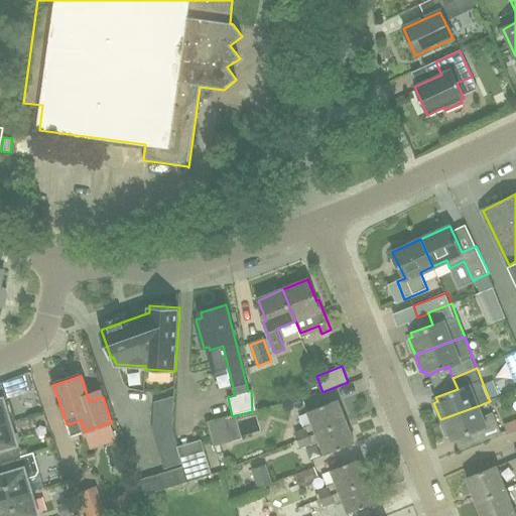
[(0,425),(10,423),(15,421),(9,402),(4,404),(0,391),(0,425)]
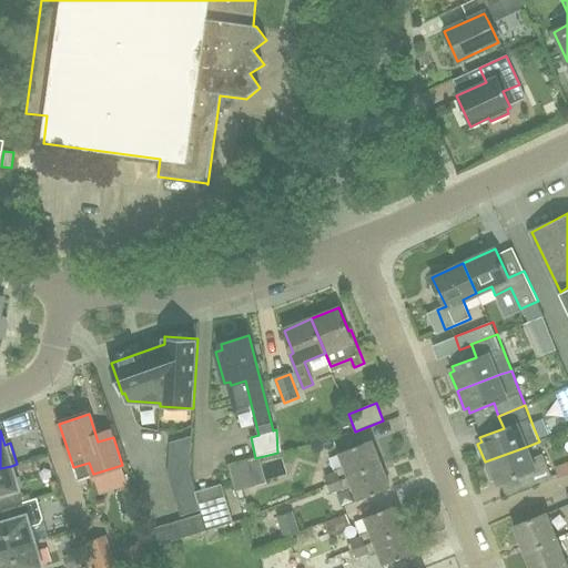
[(194,440),(176,440),(175,498),(193,498),(194,440)]
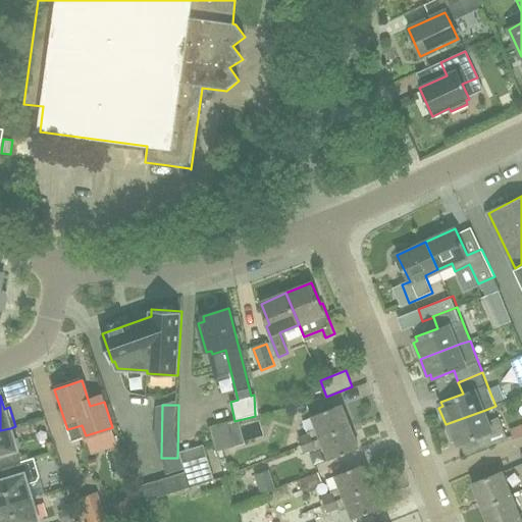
[(302,446),(350,426),(341,405),(312,416),(317,429),(309,433),(309,435),(299,439),(302,446)]
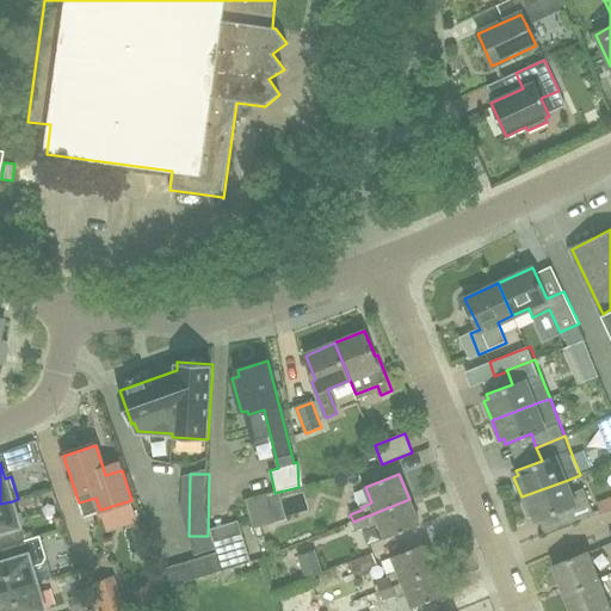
[(568,480),(522,497),(529,517),(534,514),(535,520),(561,510),(566,524),(594,512),(585,488),(573,493),(568,480)]
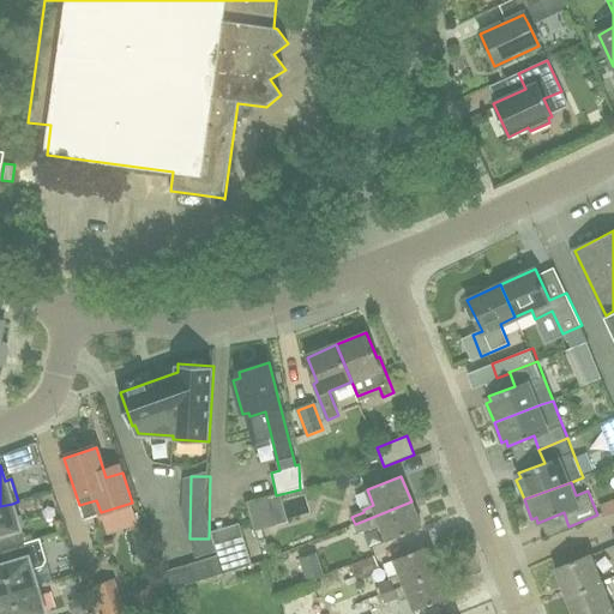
[(386,541),(421,527),(411,501),(355,524),(357,533),(368,528),(368,530),(380,525),(386,541)]
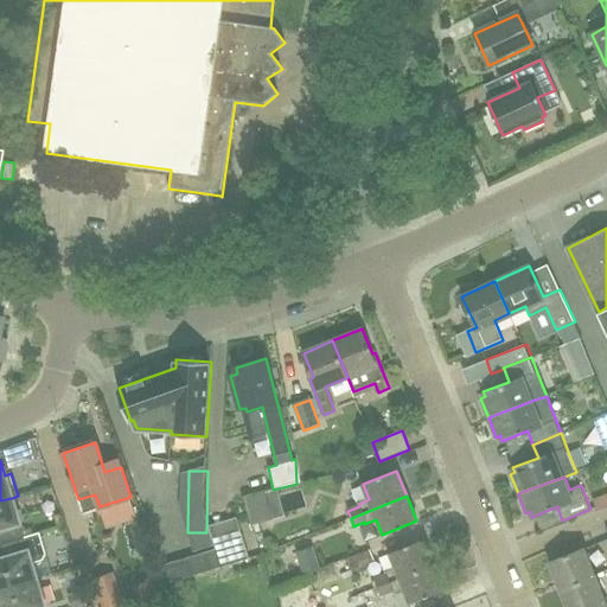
[(0,545),(24,538),(12,498),(0,500),(0,545)]
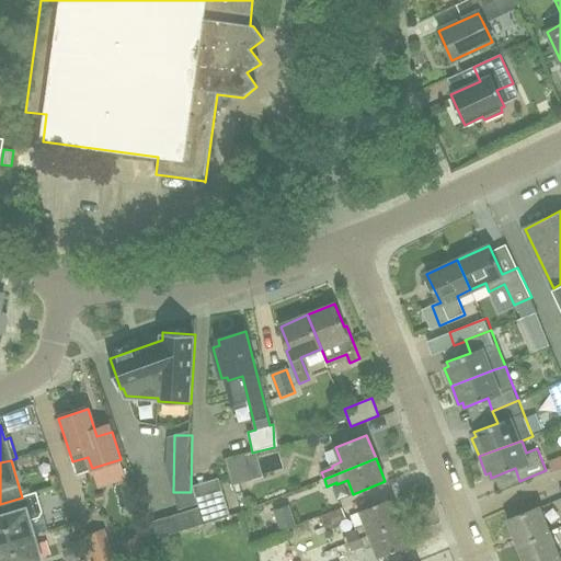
[(293,461),(264,461),(264,488),(293,488),(293,461)]
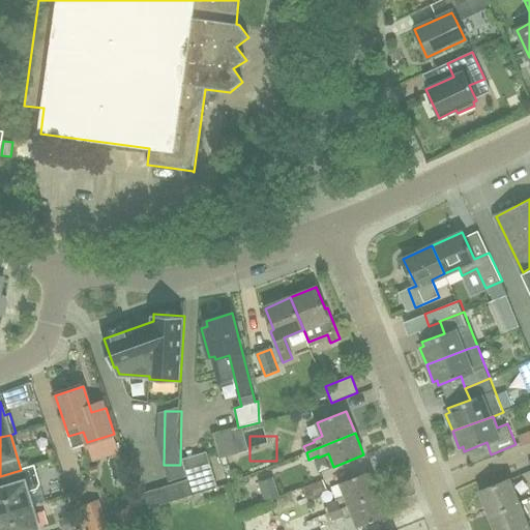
[(0,514),(36,504),(32,492),(37,490),(39,484),(34,466),(21,470),(0,476),(0,480),(1,486),(0,488),(0,514)]
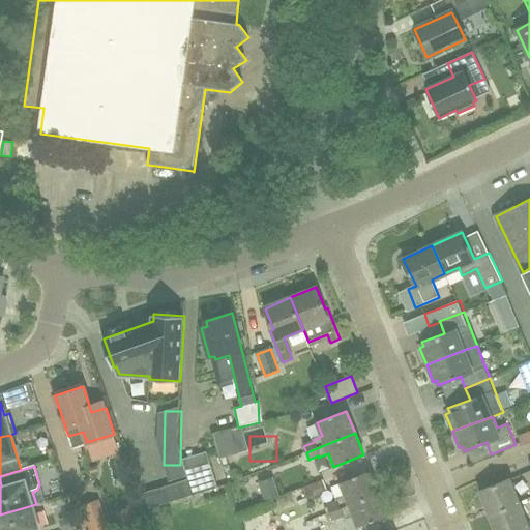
[(210,466),(186,472),(187,476),(189,481),(193,494),(216,488),(210,466)]
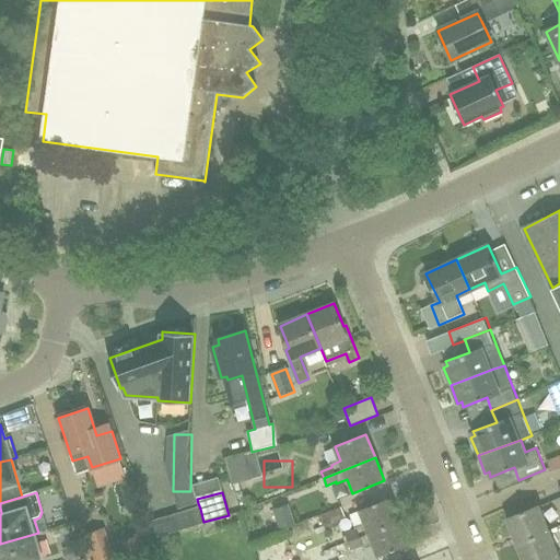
[(348,541),(400,521),(391,497),(359,510),(365,525),(357,528),(358,531),(346,535),(348,541)]
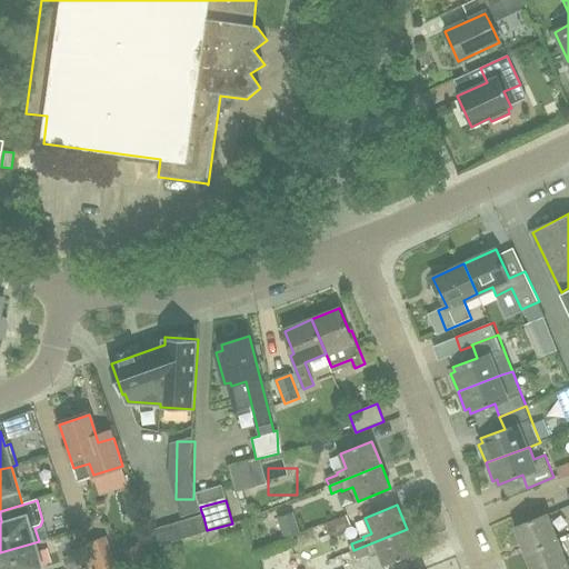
[(285,540),(300,535),(292,513),(277,519),(285,540)]
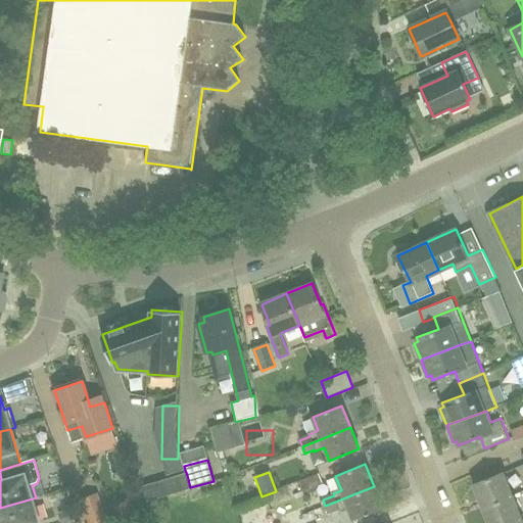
[(473,484),(482,508),(513,495),(504,472),(473,484)]
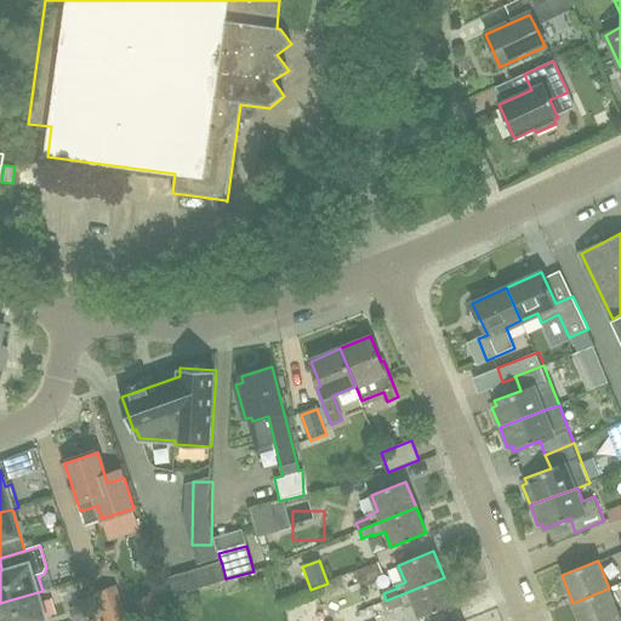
[(226,579),(222,564),(165,581),(170,596),(226,579)]
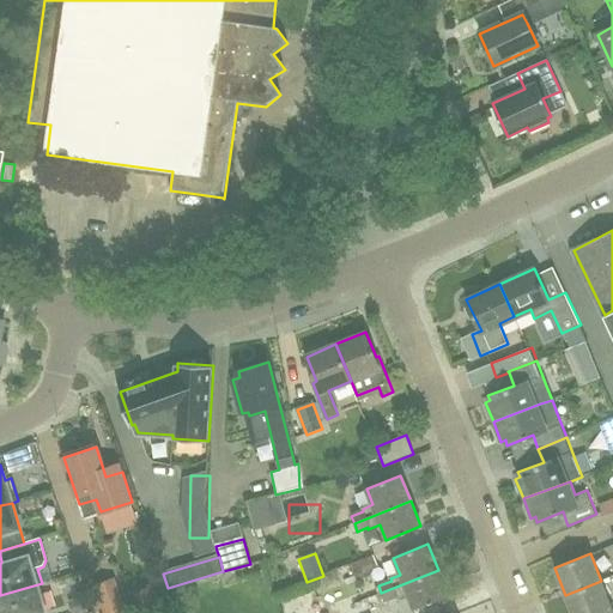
[(413,611),(449,596),(438,570),(381,593),(384,601),(398,596),(398,599),(407,595),(413,611)]
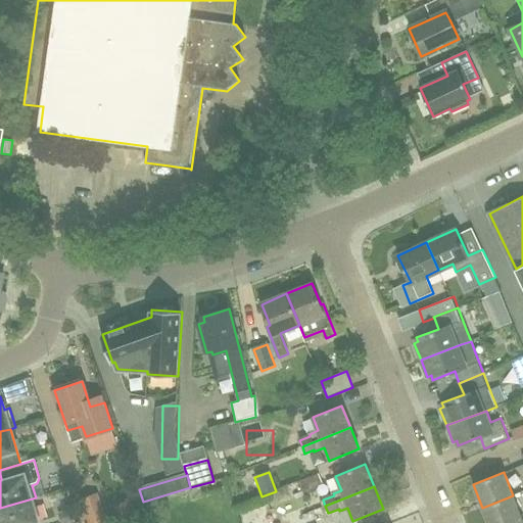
[(284,522),(302,517),(293,492),(247,508),(252,522),(284,522)]
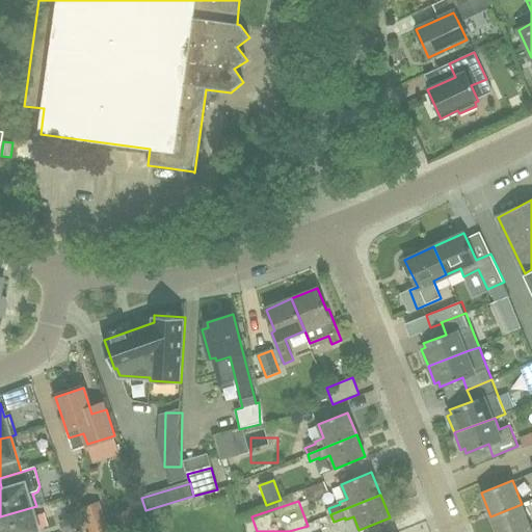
[(83,531),(109,531),(99,502),(76,510),(83,531)]
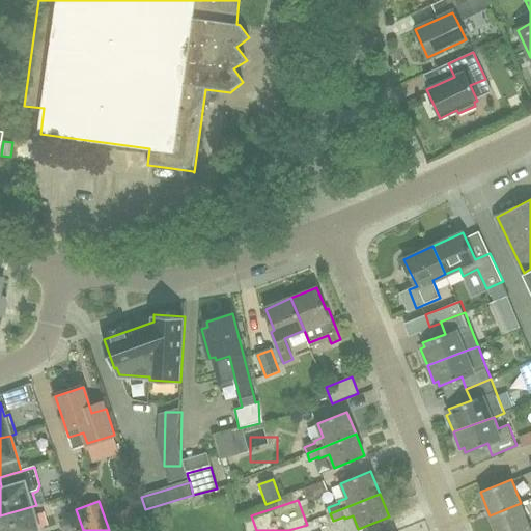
[(521,503),(490,515),(495,530),(519,530),(530,527),(521,503)]
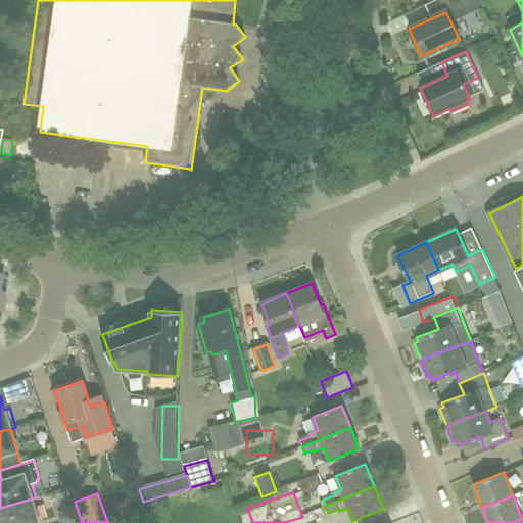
[(43,522),(36,497),(0,508),(0,522),(43,522)]
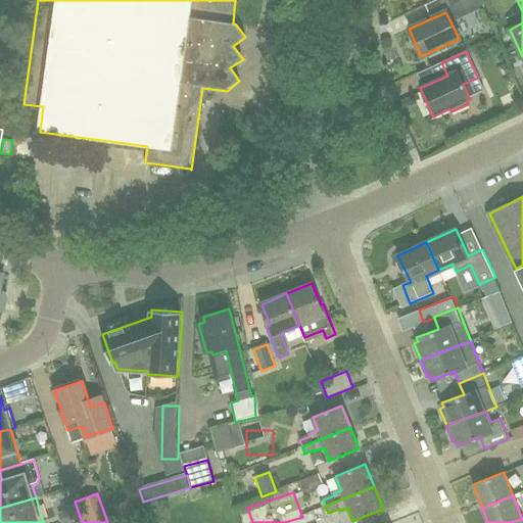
[(125,522),(146,522),(135,500),(119,508),(125,522)]
